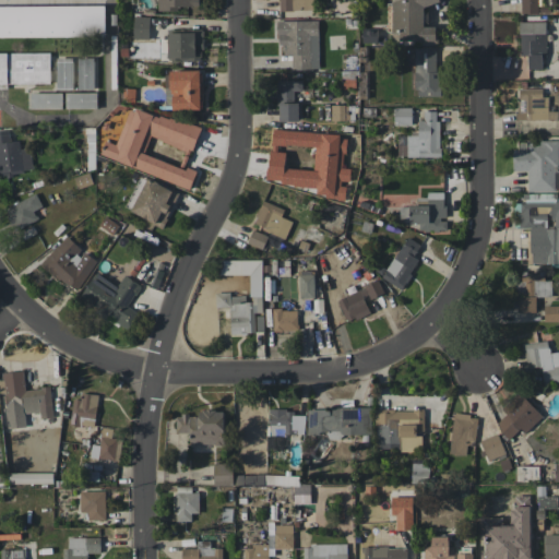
[(156,0),(157,9),(197,8),(195,0),(156,0)]
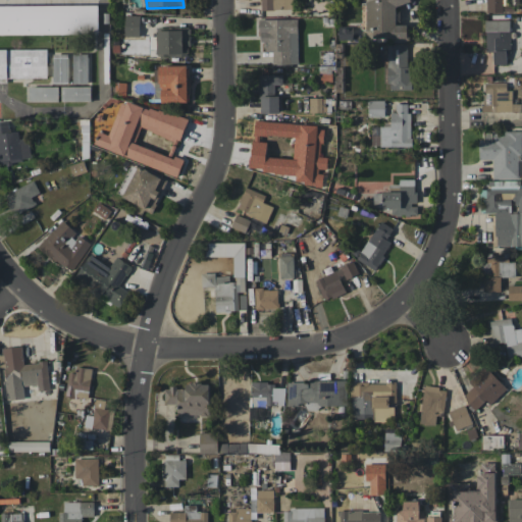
[(292,0),(260,0),(261,10),(292,10),(292,0)]
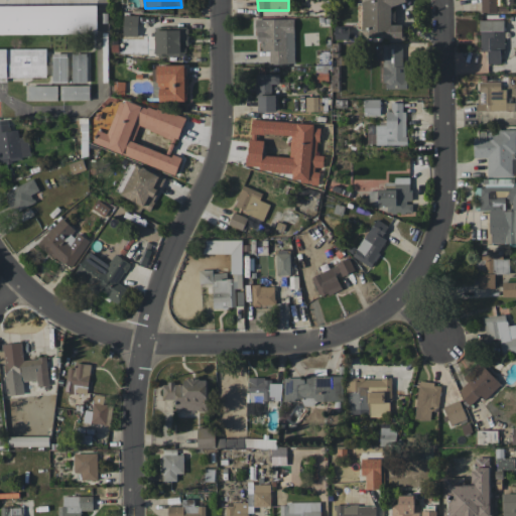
[(406,1),(405,0),(362,0),(362,21),(368,38),(403,38),(403,24),(394,24),(394,16),(391,6),(406,1)]
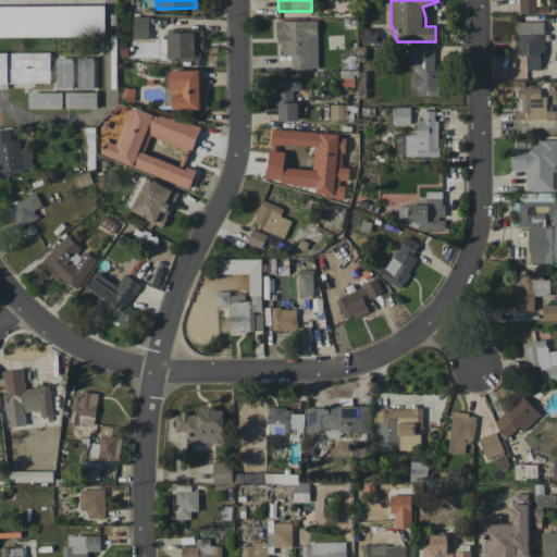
[(517,0),(518,13),(543,13),(543,0),(517,0)]
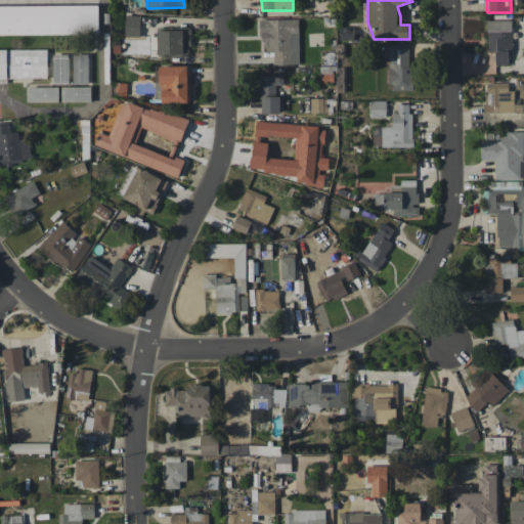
[(98,5),(0,5),(0,34),(98,34),(98,5)]
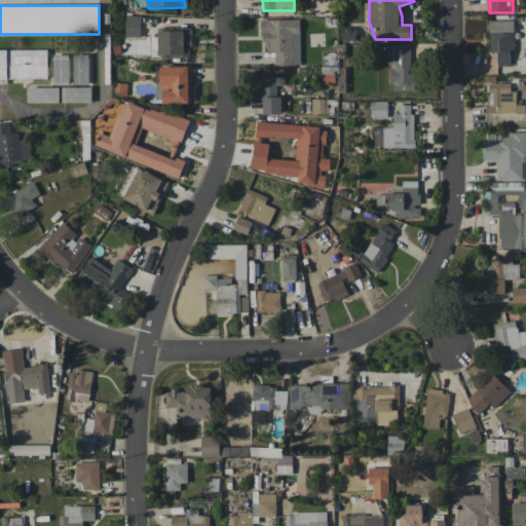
[(125,37),(141,37),(141,15),(125,15),(125,37)]
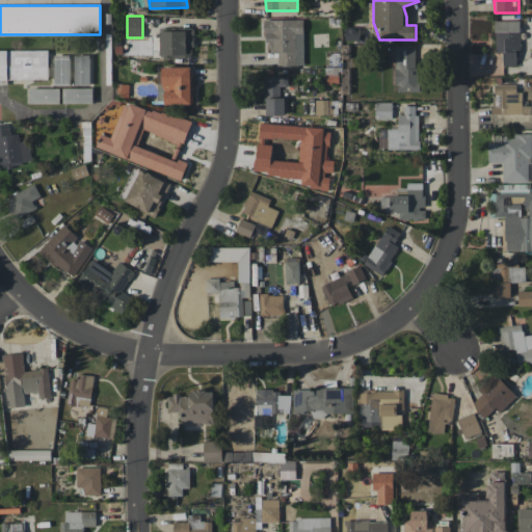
[(265,20),(266,53),(277,53),(277,67),(303,65),(302,19),(265,20)]
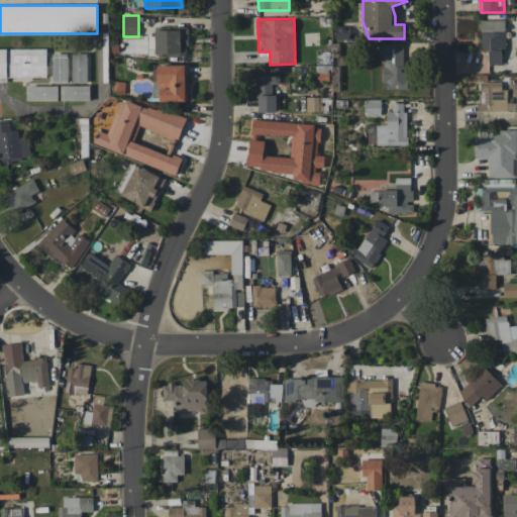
[(480,20),(481,50),(488,50),(489,65),(504,65),(503,20),(480,20)]
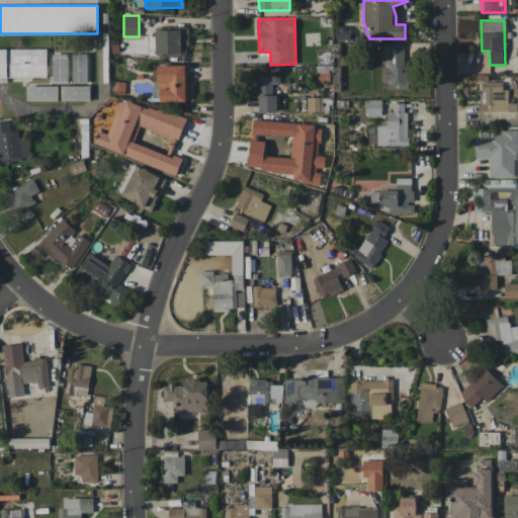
[(186,57),(186,42),(180,41),(181,30),(155,30),(155,35),(144,35),(144,56),(186,57)]
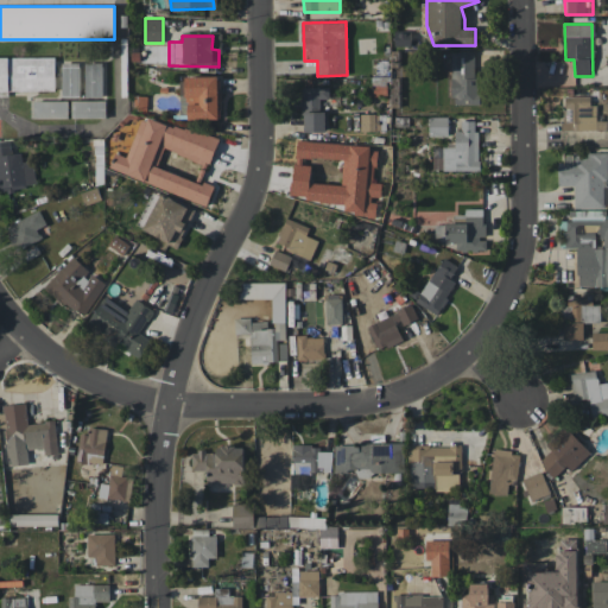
[(479,105),(479,78),(474,78),(474,52),(450,51),(449,105),(479,105)]
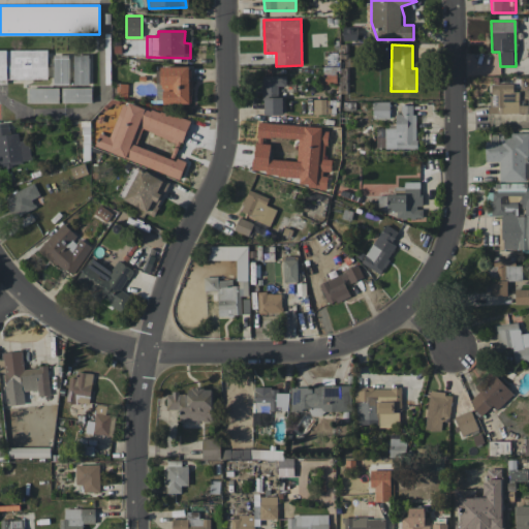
[(0,80),(48,79),(47,50),(0,50),(0,80)]
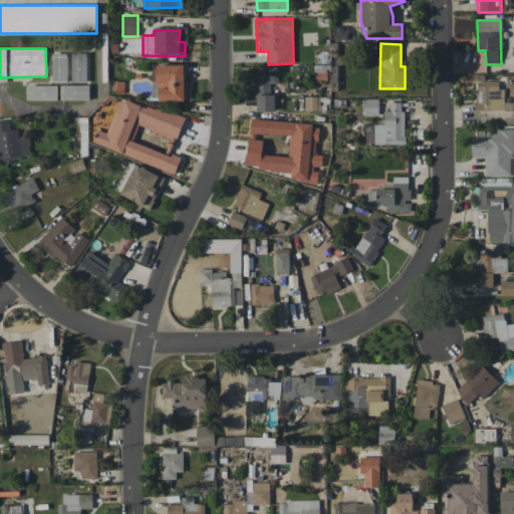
[(71,82),(86,82),(86,52),(71,53),(71,82)]
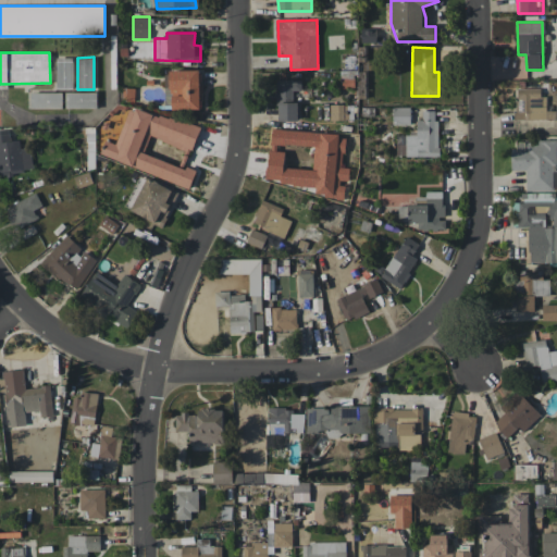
[(72,58),(56,58),(56,89),(72,89),(72,58)]
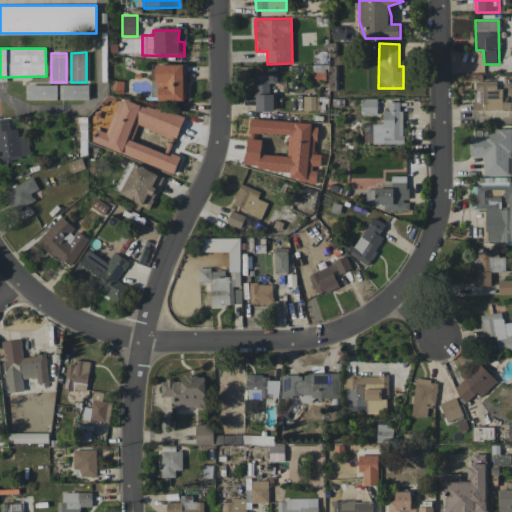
[(184,100),(183,64),(155,64),(156,86),(157,86),(158,101),(184,100)]
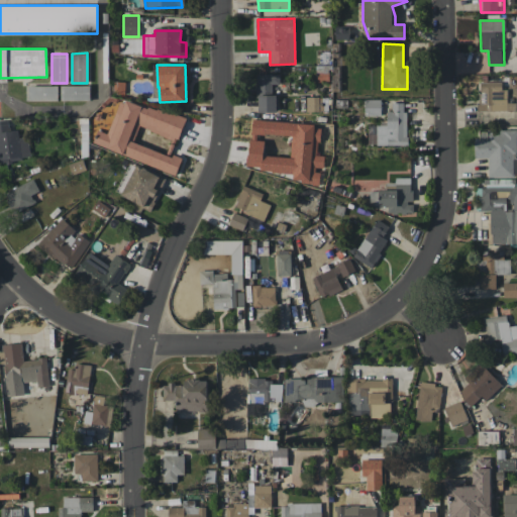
[(280,74),(256,75),(257,112),(275,111),(275,85),(280,85),(280,74)]
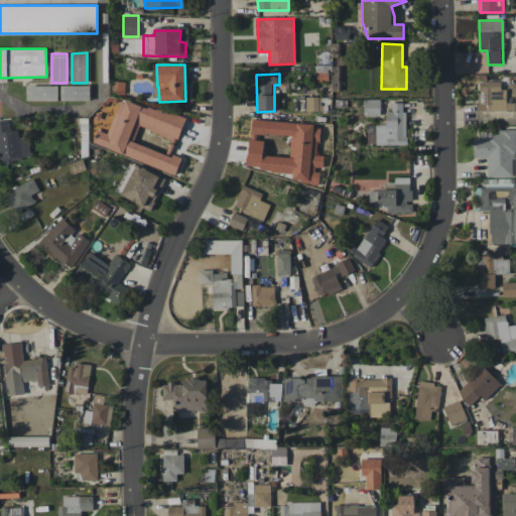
[(501,82),(478,82),(478,111),(506,111),(506,89),(501,89),(501,82)]
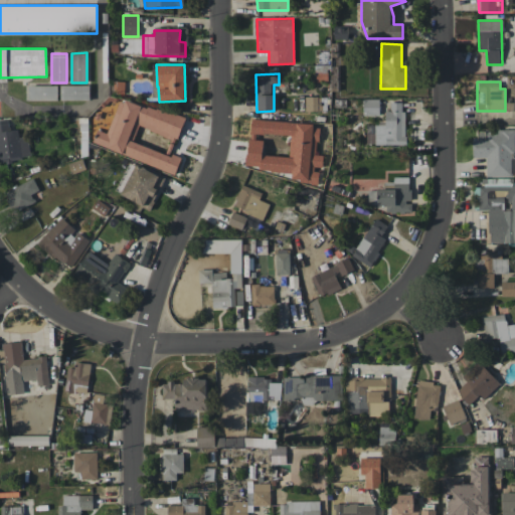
[(89,84),(60,86),(60,101),(90,100),(89,84)]
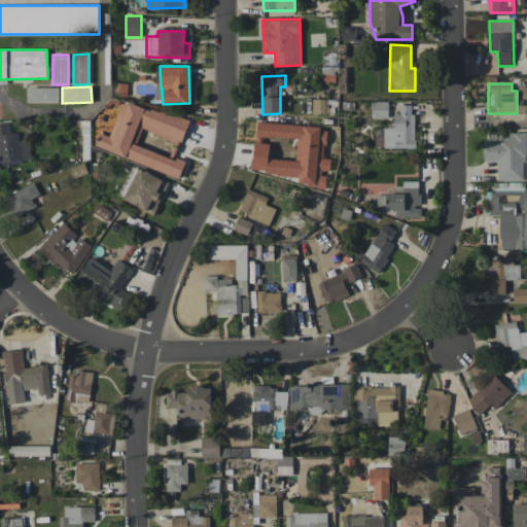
[(58,88),(29,88),(29,103),(58,103),(58,88)]
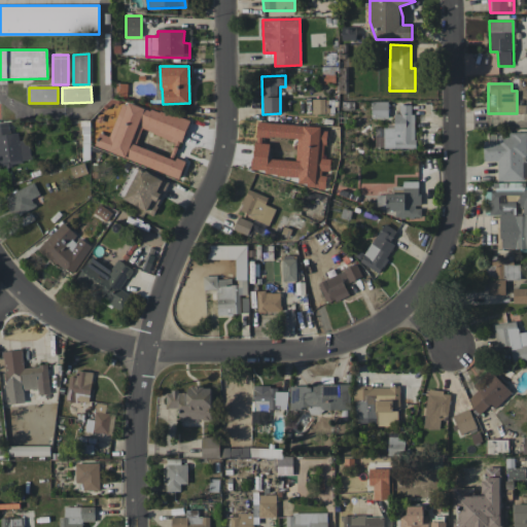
[(180,177),(185,162),(136,145),(141,130),(182,143),(188,121),(123,100),(110,136),(99,133),(94,148),(180,177)]
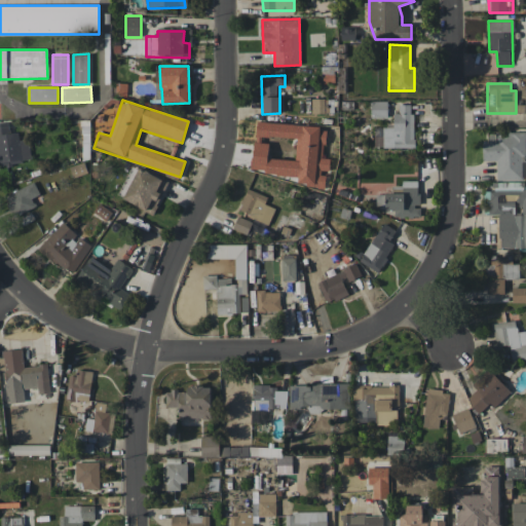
[(386,117),(386,101),(371,102),(371,117),(386,117)]
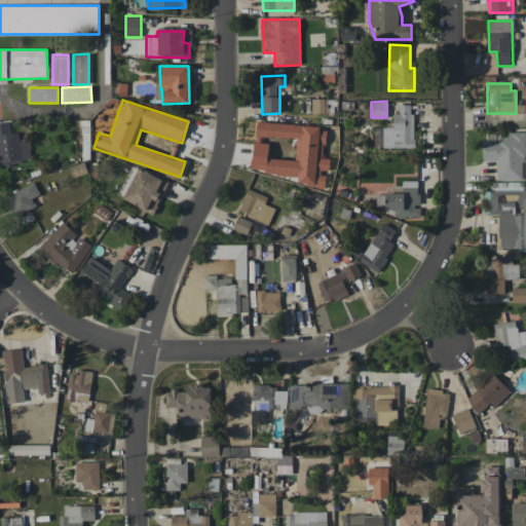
[(413,148),(413,104),(398,104),(398,113),(392,113),(393,125),(374,126),(374,148),(413,148)]
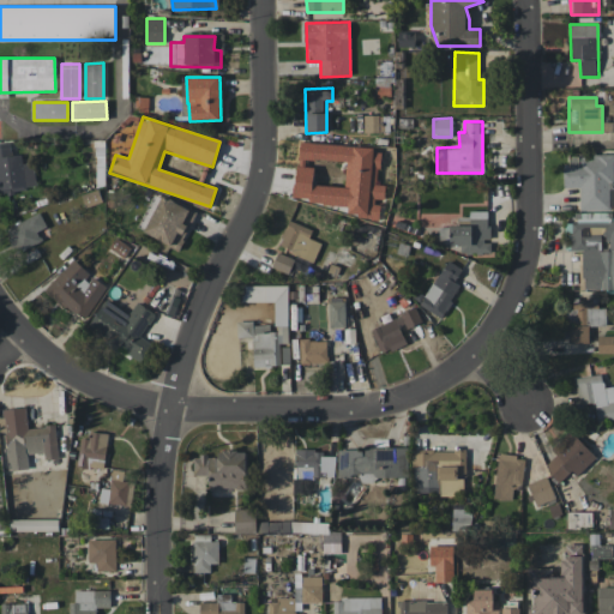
[(0,192),(36,190),(34,162),(22,163),(20,154),(10,155),(8,143),(0,143),(0,192)]
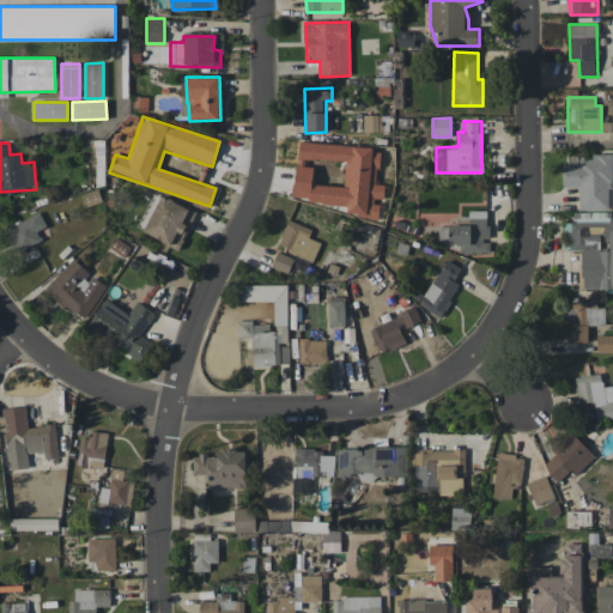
[(293,201),(347,205),(347,216),(378,218),(380,201),(383,201),(384,184),(377,184),(380,149),(298,143),(293,201)]
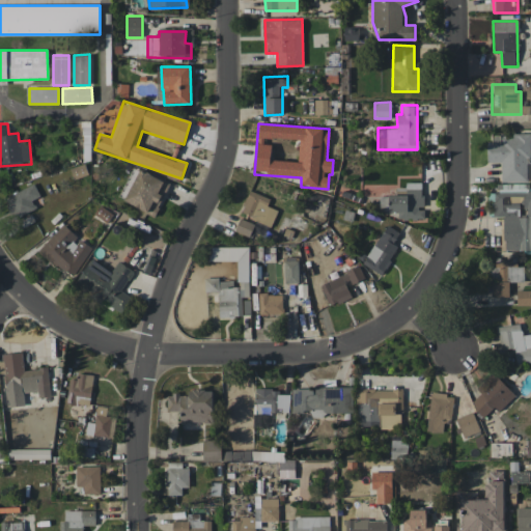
[(501,182),(530,182),(530,140),(530,134),(488,134),(488,162),(501,162),(501,182)]
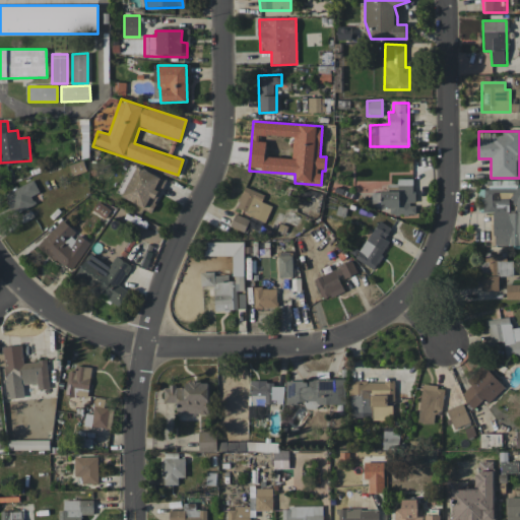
[(150,211),(167,181),(137,166),(121,196),(150,211)]
